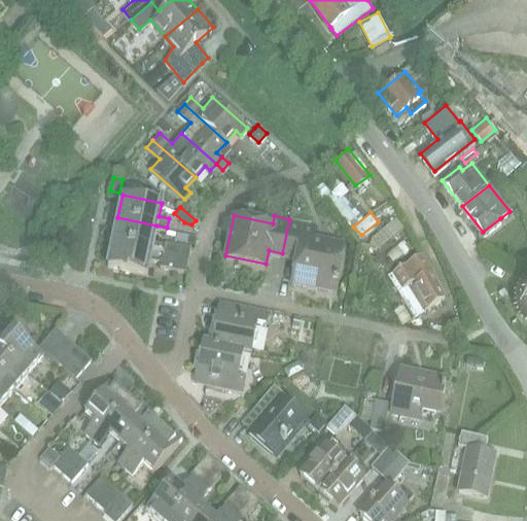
[(117,217),(113,240),(163,250),(163,251),(188,257),(190,245),(165,240),(164,242),(153,240),(156,226),(117,217)]
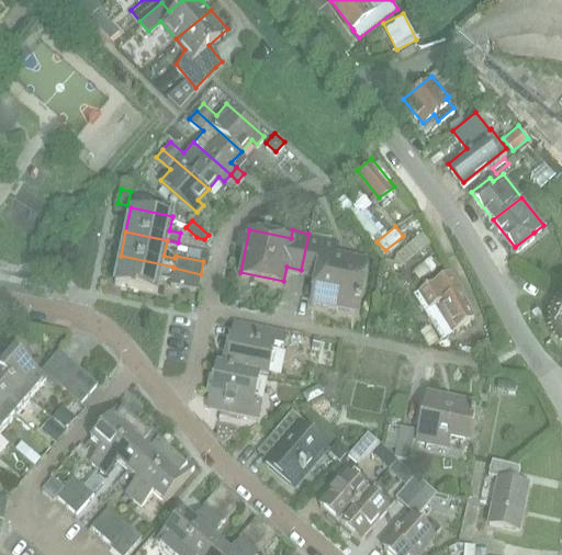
[(337,239),(308,234),(301,270),(316,273),(311,299),(356,309),(367,260),(334,253),(337,239)]
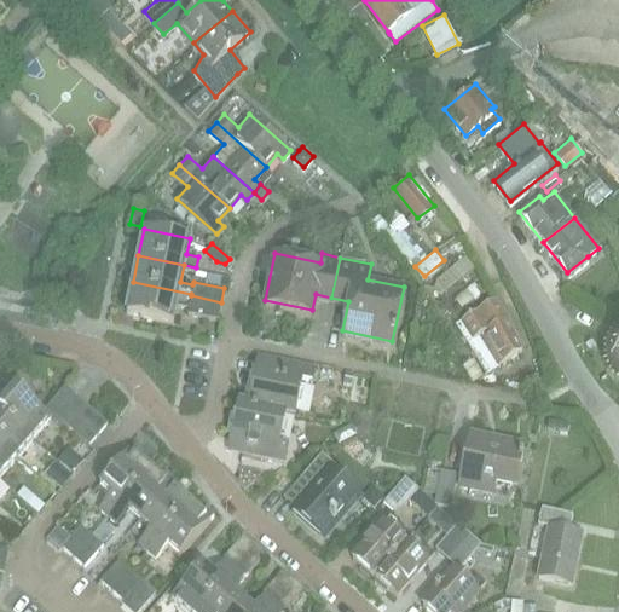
[(220,272),(219,282),(227,283),(230,284),(231,275),(220,272)]
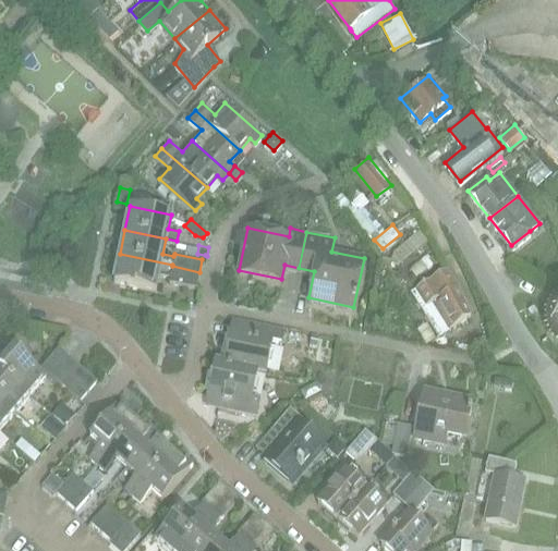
[(169,279),(196,284),(199,272),(172,266),(172,265),(120,254),(114,278),(155,286),(158,271),(170,274),(169,279)]
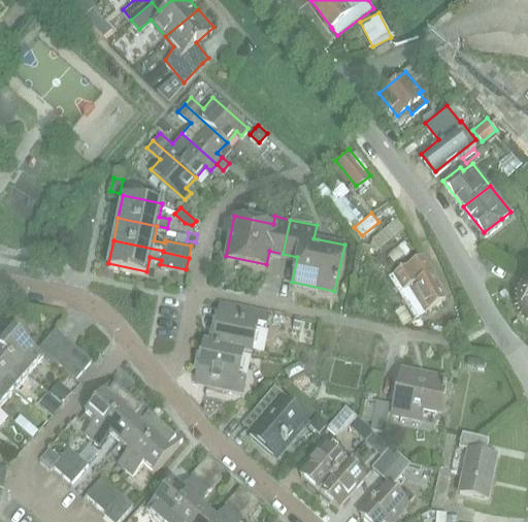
[(425,308),(448,295),(429,262),(423,252),(394,269),(403,287),(409,283),(425,308)]
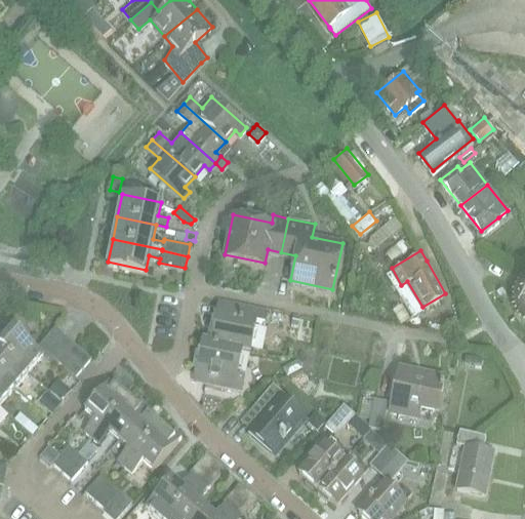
[(500,286),(496,289),(500,294),(505,291),(500,286)]
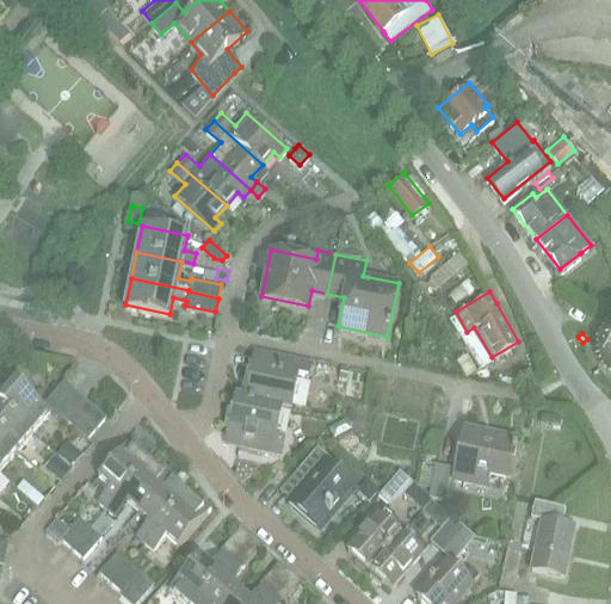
[(253,362),(246,395),(281,404),(290,405),(297,373),(306,375),(309,361),(267,351),(265,364),(253,362)]
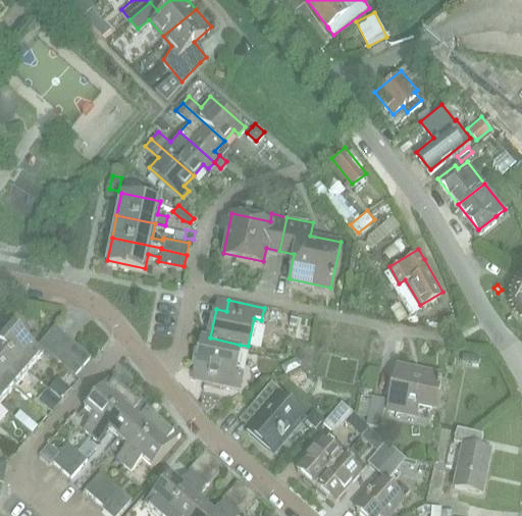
[(292,311),(290,320),(297,321),(299,312),(292,311)]
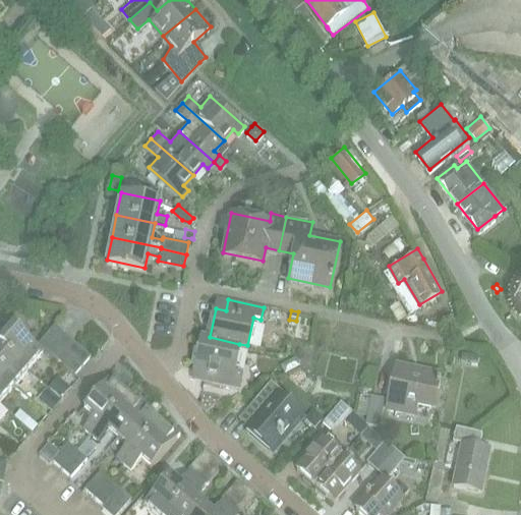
[(39,340),(48,348),(64,330),(54,322),(39,340)]
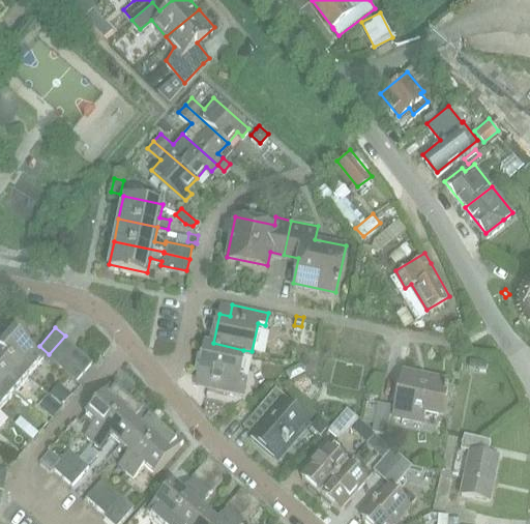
[(0,348),(28,373),(43,355),(13,329),(5,340),(0,335),(0,348)]
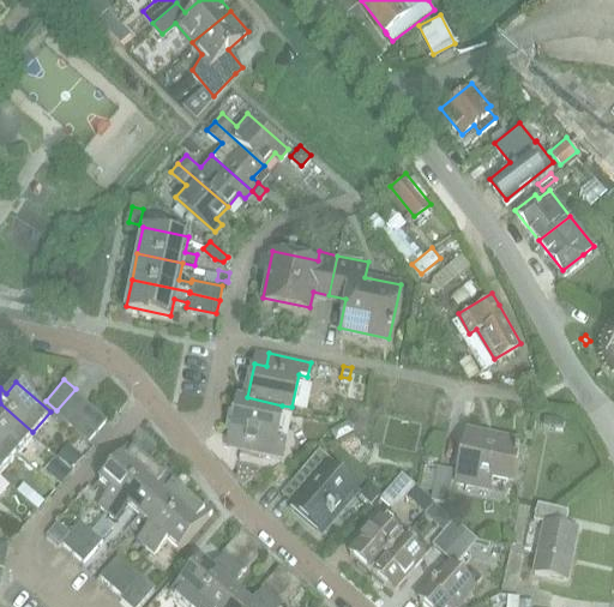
[(76,389),(56,410),(67,419),(77,409),(85,398),(76,389)]
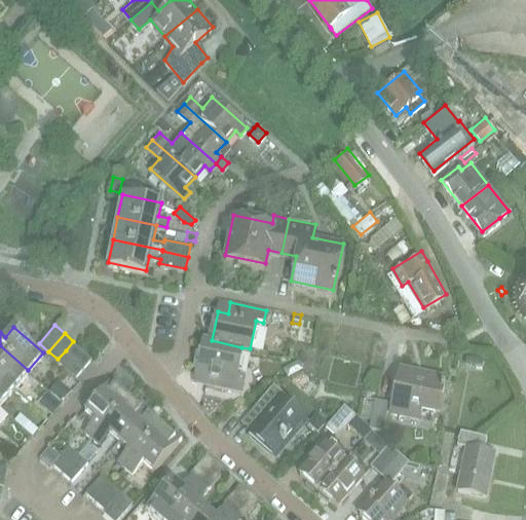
[(235,374),(241,347),(212,340),(203,339),(197,368),(208,370),(204,380),(241,388),(243,376),(235,374)]
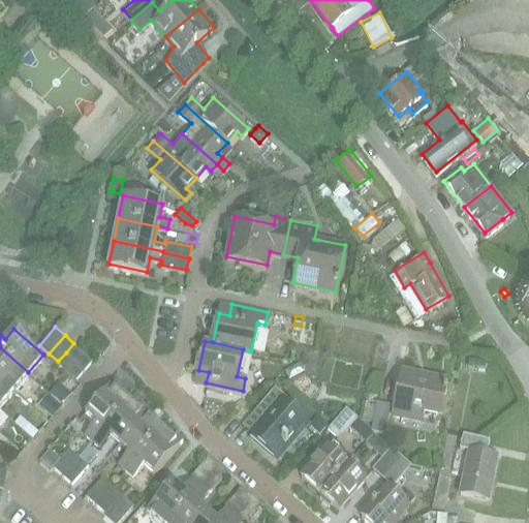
[(66,352),(84,368),(92,359),(73,343),(66,352)]
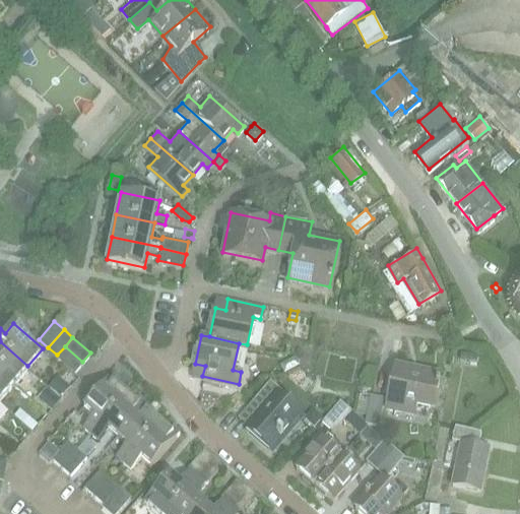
[(0,371),(13,382),(27,366),(0,341),(0,371)]
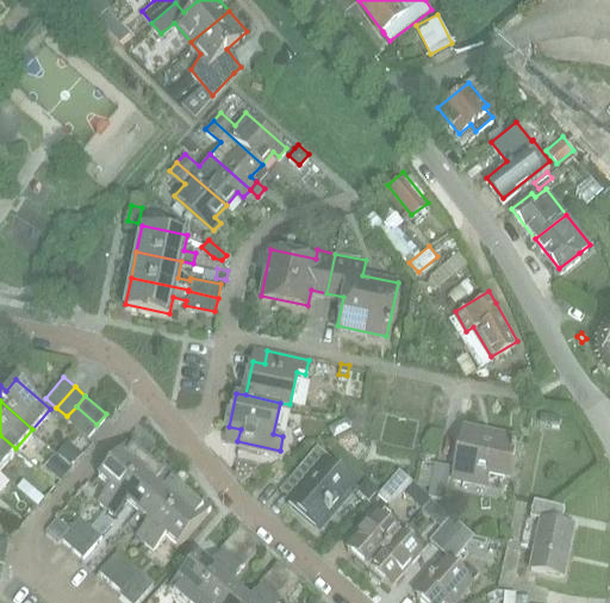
[(67,416),(88,435),(97,424),(76,406),(67,416)]
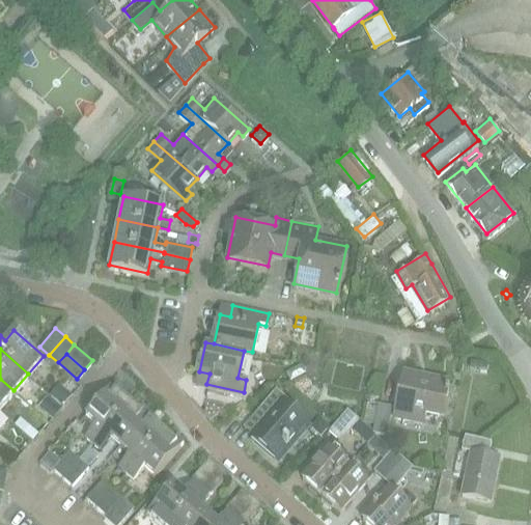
[(470,357),(469,364),(487,366),(487,359),(470,357)]
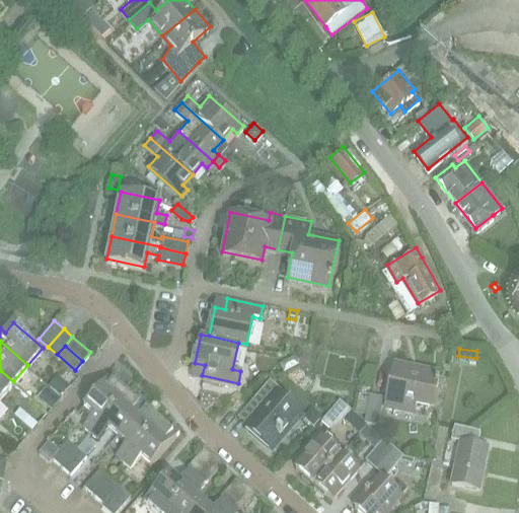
[(437,384),(438,380),(436,379),(438,370),(394,361),(385,405),(412,411),(414,400),(431,405),(435,383),(437,384)]
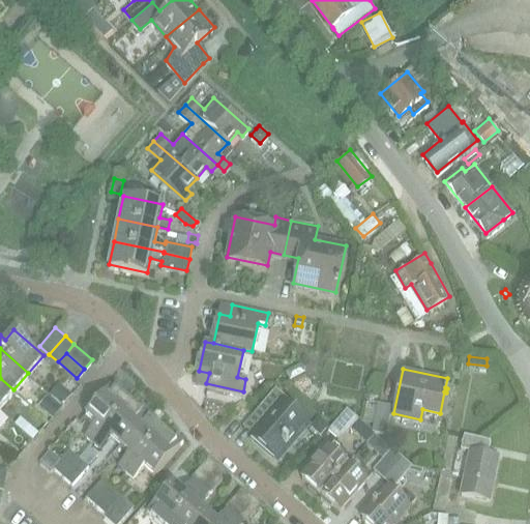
[(0,405),(13,389),(0,378),(0,405)]
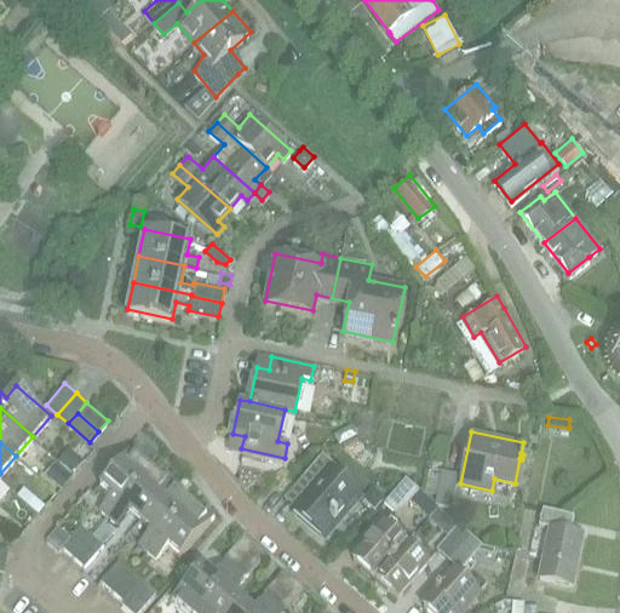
[(99,506),(108,514),(151,464),(138,453),(142,448),(135,442),(101,482),(112,492),(99,506)]
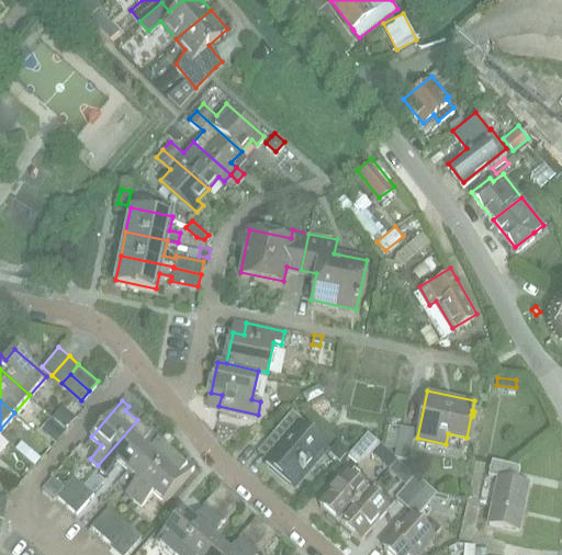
[(65,405),(55,416),(67,427),(77,415),(65,405)]
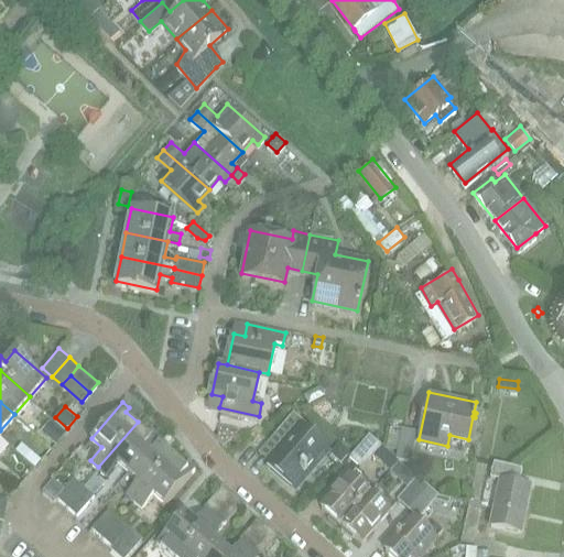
[(291,485),(323,449),(301,430),(308,423),(293,410),(274,430),(286,440),(267,463),(291,485)]
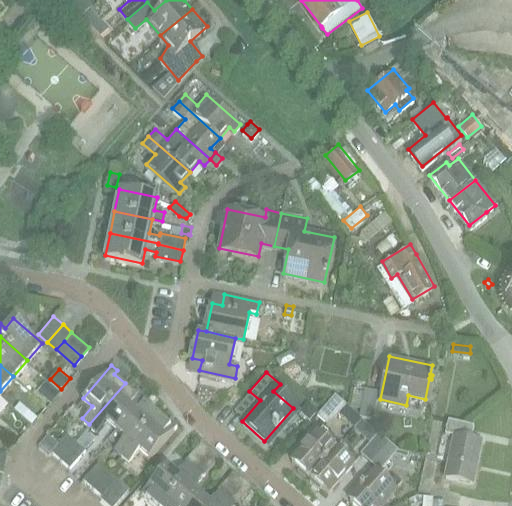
[(46,380),(38,389),(51,401),(59,391),(46,380)]
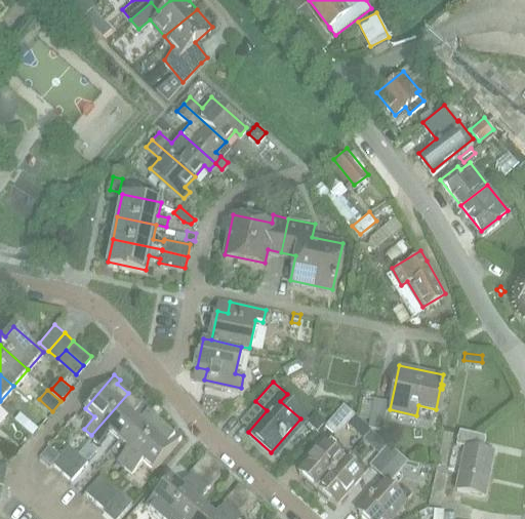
[(128,393),(91,435),(98,442),(110,430),(119,438),(148,404),(143,399),(139,403),(128,393)]
